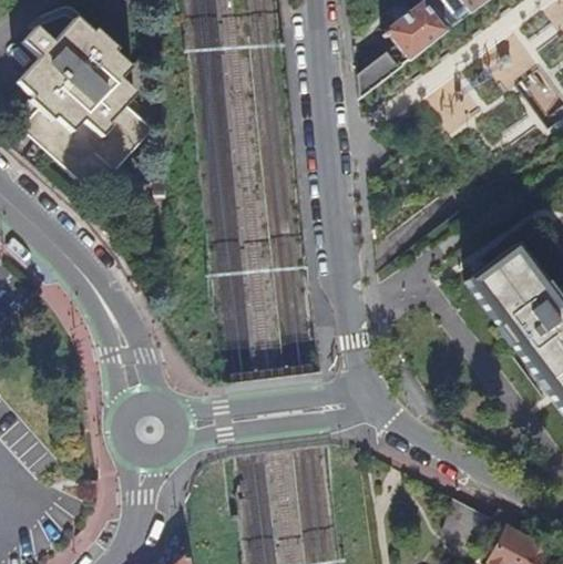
[(400,44),(410,58),(448,28),(427,0),(421,0),(387,27),(400,44)]
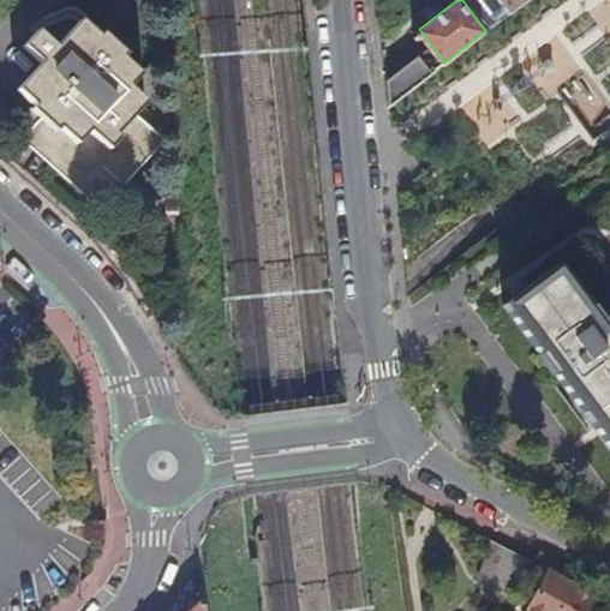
[(492,25),(473,0),(462,0),(485,30),(492,25)]
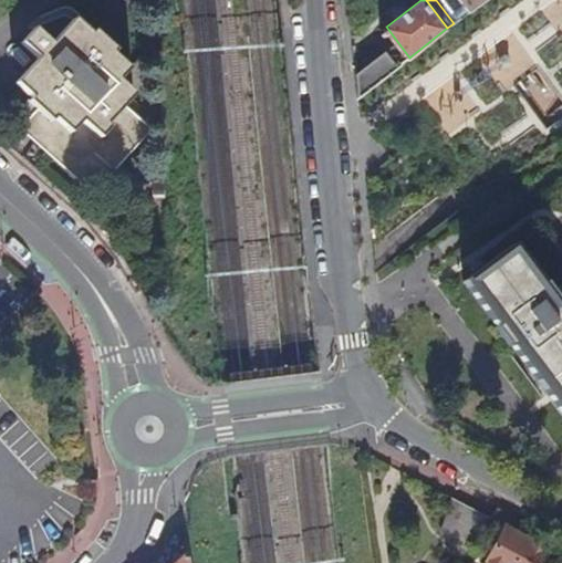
[(445,0),(453,10),(464,1),(462,0),(445,0)]
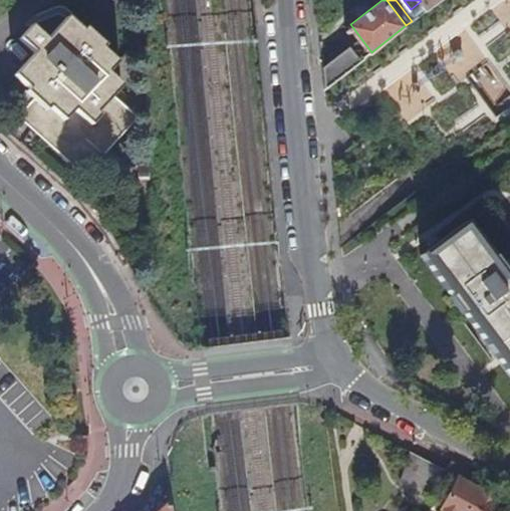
[(427,9),(438,0),(420,0),(421,1),(427,9)]
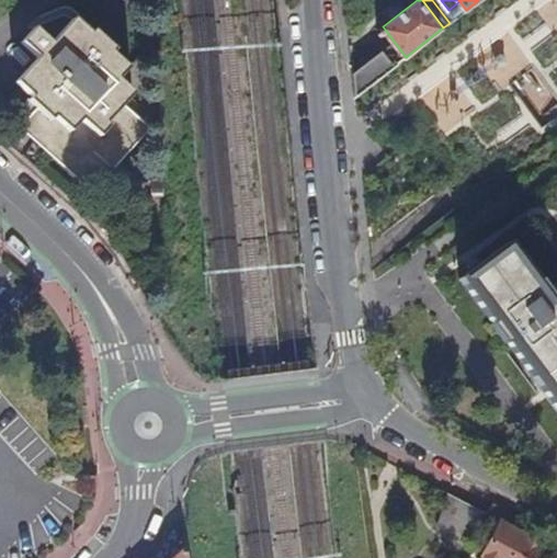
[(23,123),(95,189),(151,127),(125,102),(135,90),(122,77),(132,66),(76,15),(54,40),(36,25),(22,42),(38,57),(18,79),(43,101),(23,123)]
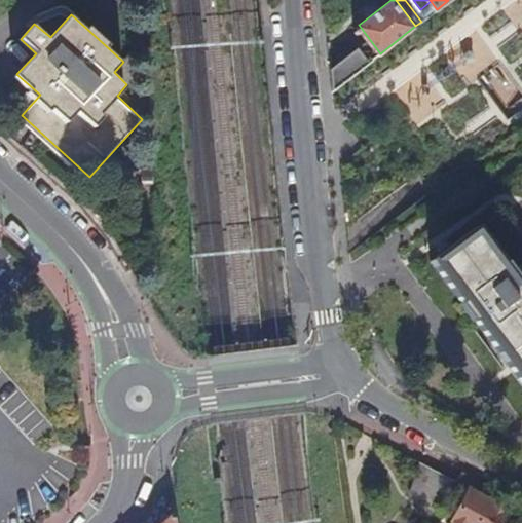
[(380,53),(371,41),(362,48),(360,45),(335,66),(337,86),(380,53)]
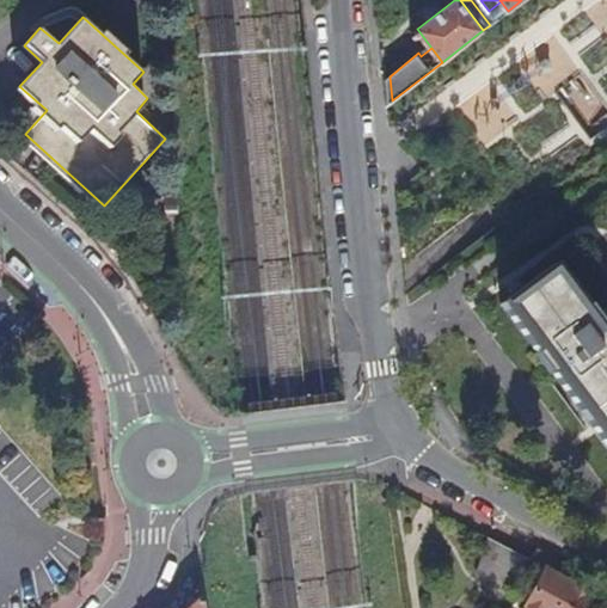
[(553,270),(502,307),(606,446),(606,332),(596,319),(593,321),(553,270)]
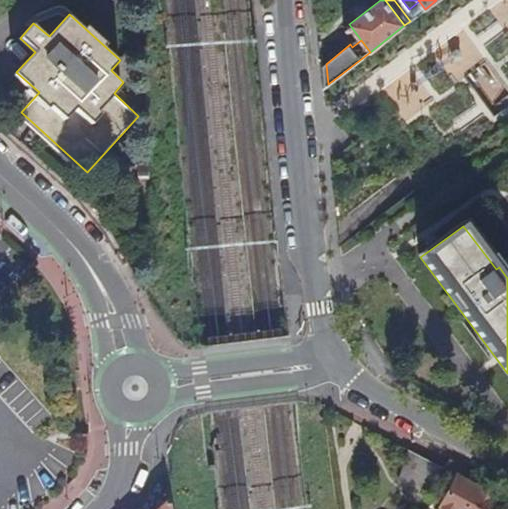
[(431,508),(450,469),(421,454),(407,484),(421,491),(417,501),(431,508)]
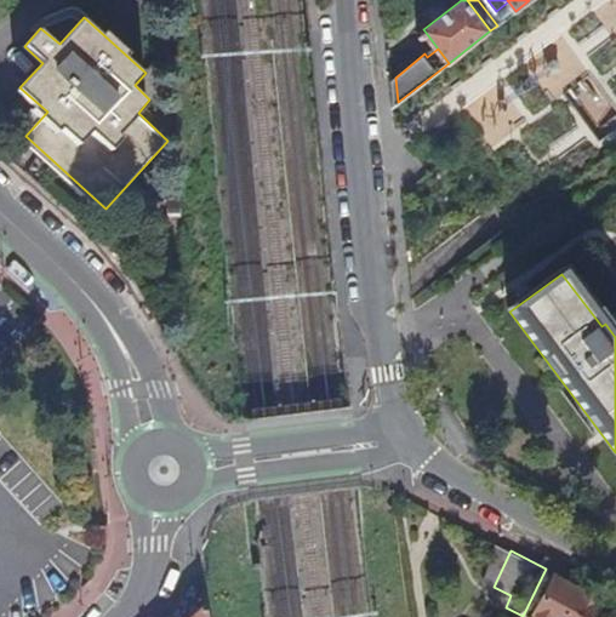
[(546,616),(597,616),(609,603),(560,577),(540,613),(546,616)]
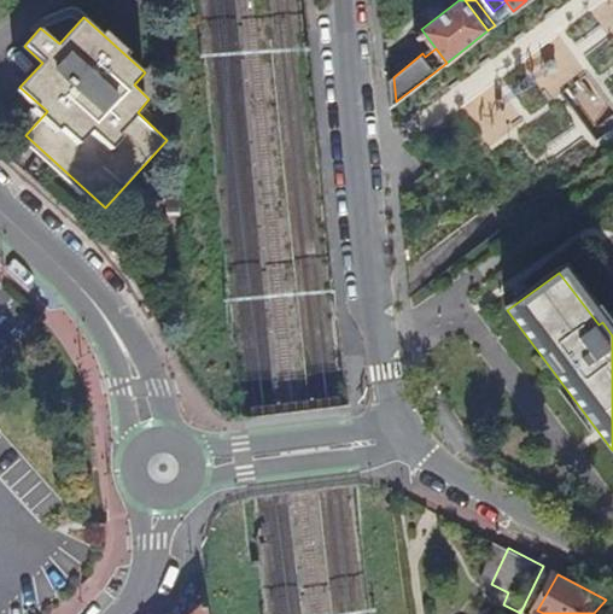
[(209,613),(208,603),(196,613),(209,613)]
